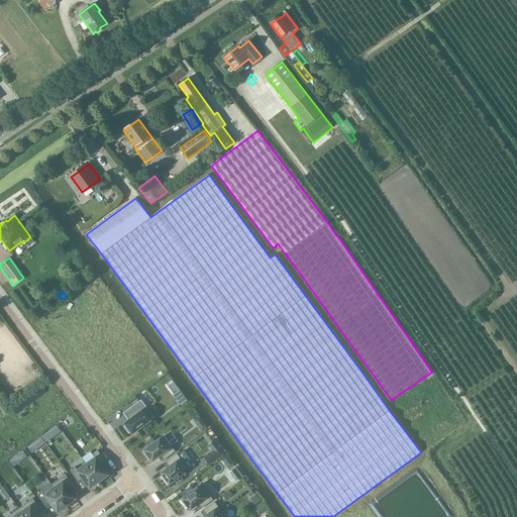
[(184,397),(178,401),(181,405),(187,401),(184,397)]
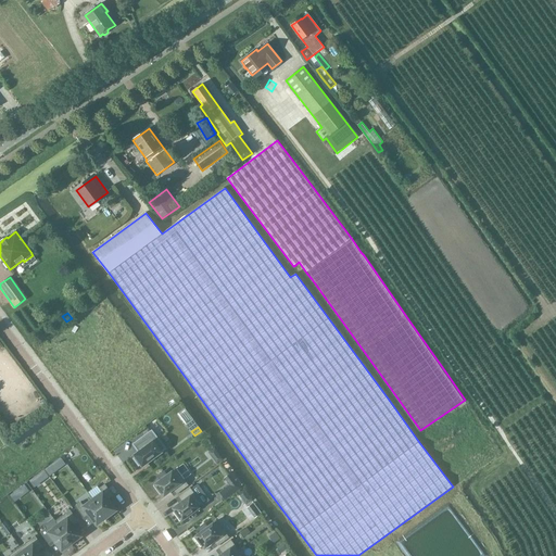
[(142,466),(166,449),(152,429),(133,444),(138,452),(134,455),(136,457),(134,458),(139,466),(141,464),(142,466)]
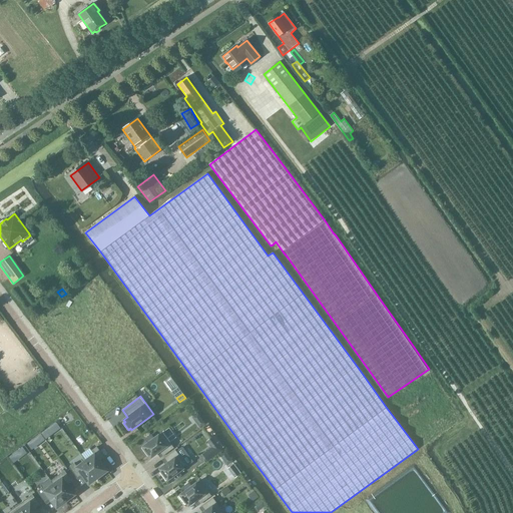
[(202,419),(196,423),(200,428),(205,424),(202,419)]
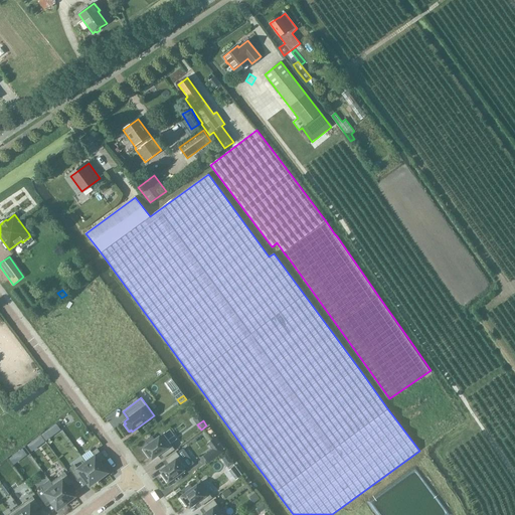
[(56,423),(45,432),(50,439),(61,430),(56,423)]
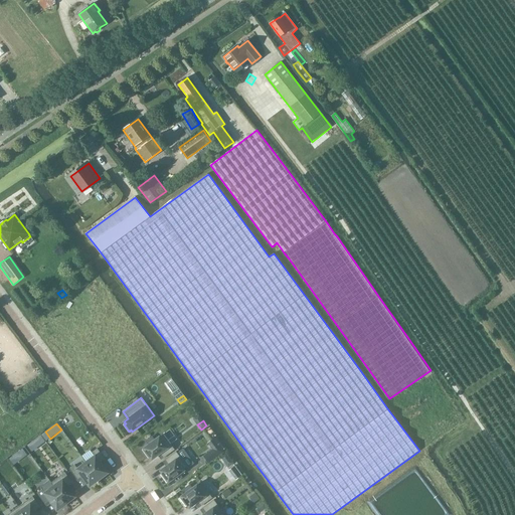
[(163,434),(155,441),(142,450),(148,458),(150,457),(152,459),(160,454),(164,458),(175,450),(163,434)]
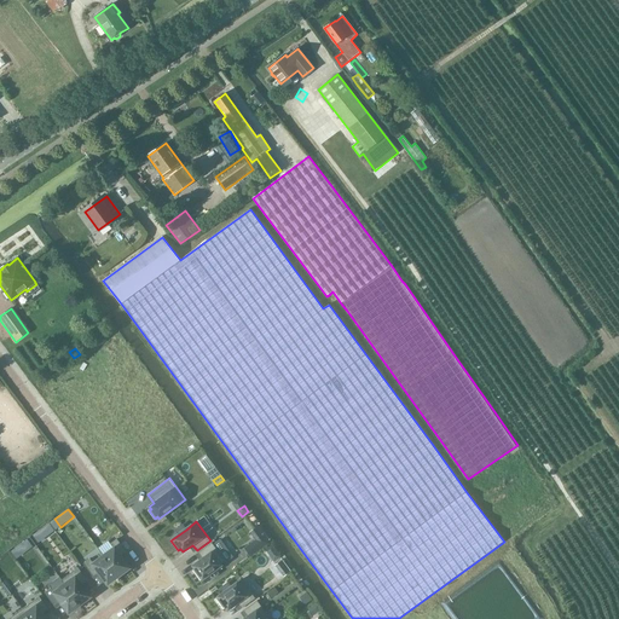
[(48,524),(33,536),(39,543),(55,531),(48,524)]
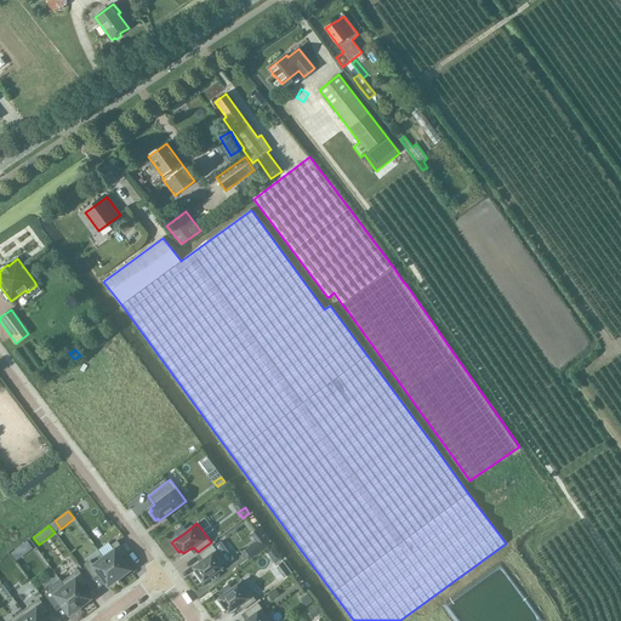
[(256,542),(245,550),(251,559),(262,551),(272,545),(265,535),(256,542)]
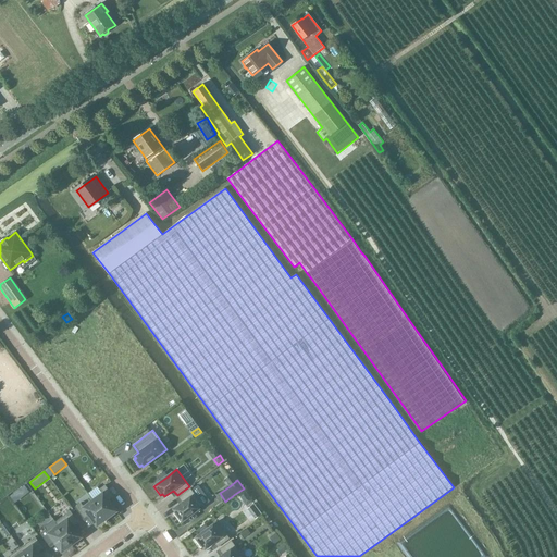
[(24,485),(10,496),(15,503),(29,492),(24,485)]
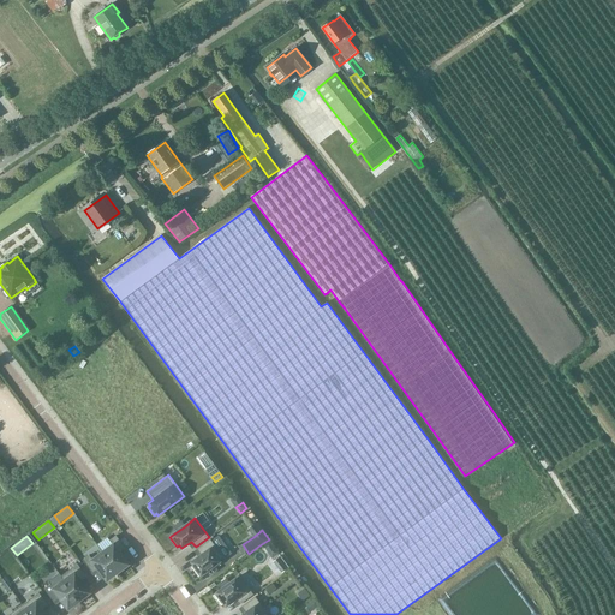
[(129,565),(120,553),(126,549),(117,536),(109,541),(113,545),(103,553),(118,572),(129,565)]
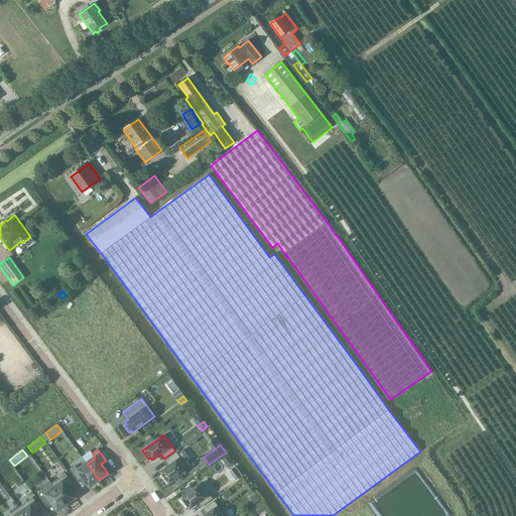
[(188,469),(176,453),(165,461),(169,466),(161,472),(162,475),(160,476),(167,484),(173,479),(176,483),(182,479),(179,475),(188,469)]
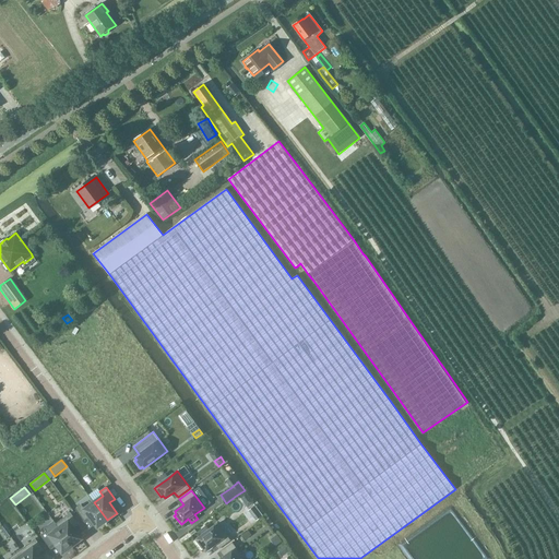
[(246,491),(239,496),(244,501),(249,497),(246,491)]
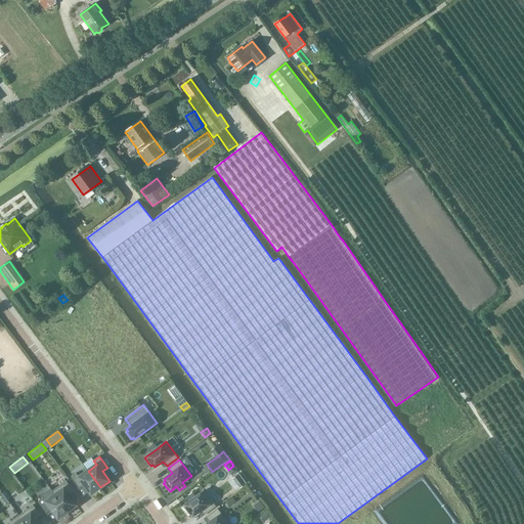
[(100,487),(88,471),(79,477),(76,473),(71,477),(79,488),(84,484),(91,494),(100,487)]
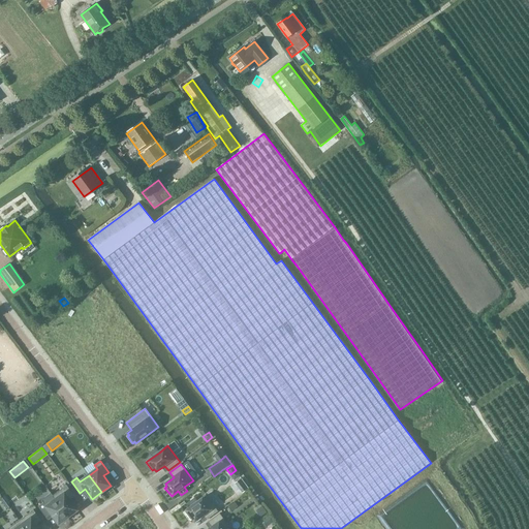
[(62,489),(53,496),(61,506),(66,515),(67,516),(68,517),(76,509),(78,509),(75,507),(73,505),(70,500),(74,496),(67,486),(62,489)]
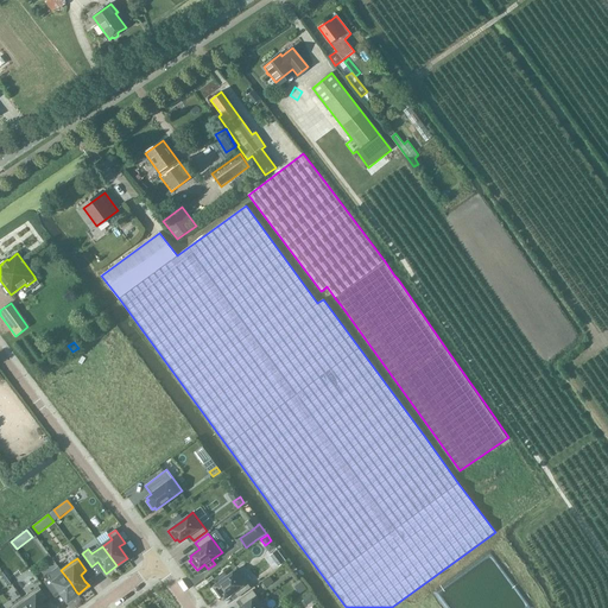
[(50,577),(44,582),(54,595),(59,590),(61,593),(65,599),(68,602),(78,594),(77,593),(76,591),(70,582),(61,570),(58,568),(49,575),(50,577)]
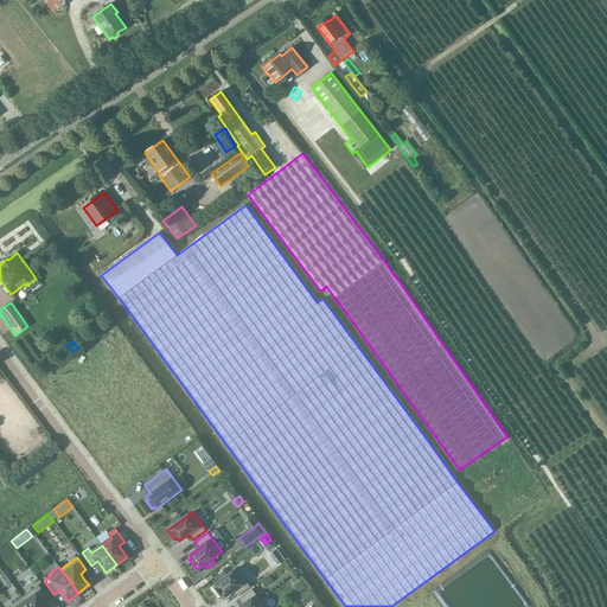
[(250,587),(237,568),(227,576),(223,572),(217,577),(219,581),(212,587),(219,596),(222,595),(223,598),(232,590),(237,596),(250,587)]
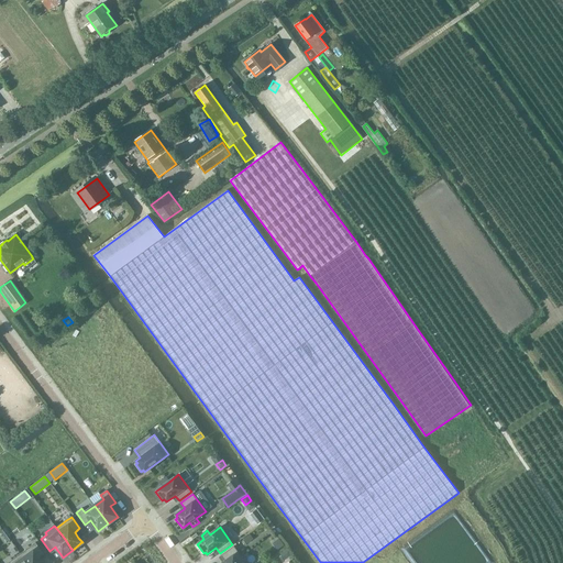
[(44,554),(35,542),(20,554),(26,562),(42,562),(39,559),(44,554)]
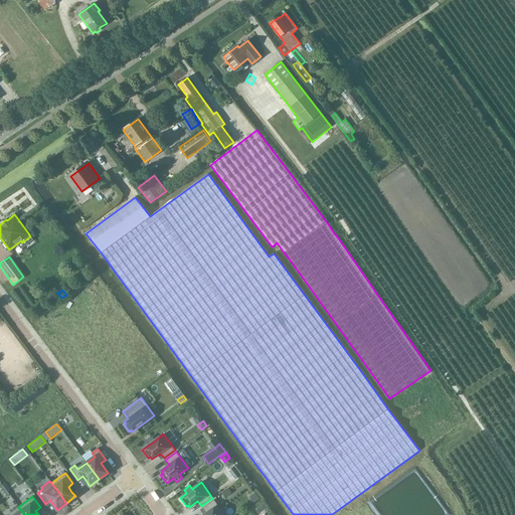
[(224,514),(214,500),(202,508),(206,513),(203,514),(224,514)]
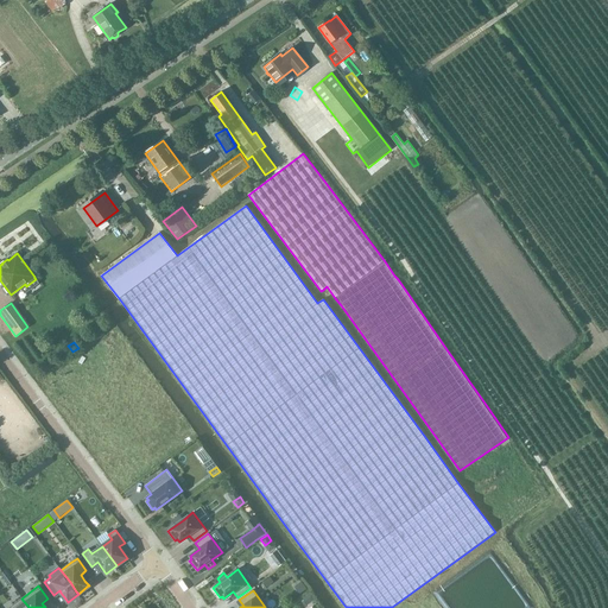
[(309,593),(303,597),(309,605),(315,600),(309,593)]
